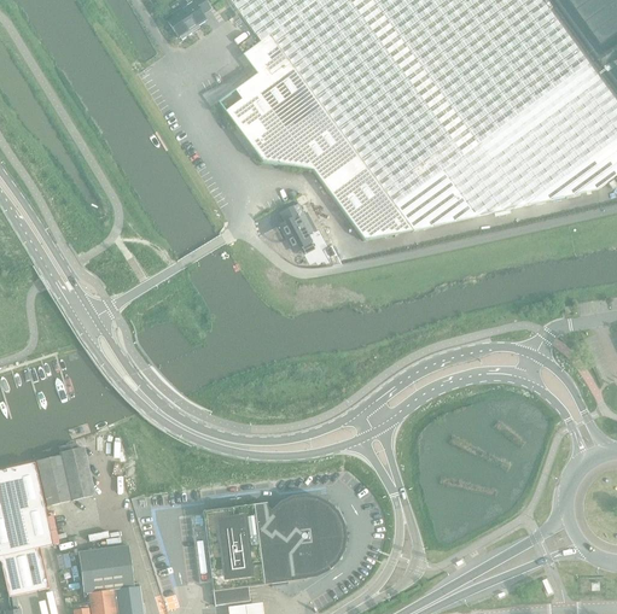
[(202,12),(210,7),(205,0),(187,0),(188,3),(167,17),(179,35),(180,34),(181,36),(191,30),(190,28),(205,17),(202,12)]
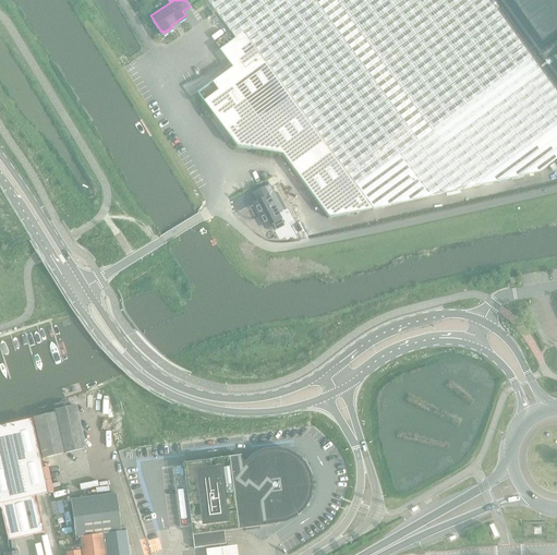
[(208,0),(216,10),(235,36),(235,35),(243,29),(366,198),(373,207),(374,206),(540,169),(556,156),(556,92),(489,0),(208,0)]
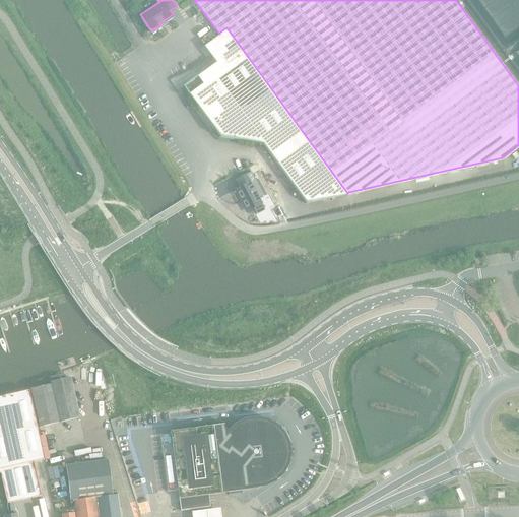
[(216,60),(184,84),(220,135),(263,142),(307,201),(320,191),(324,197),(341,185),(226,27),(219,33),(219,34),(218,34),(204,44),(216,60)]
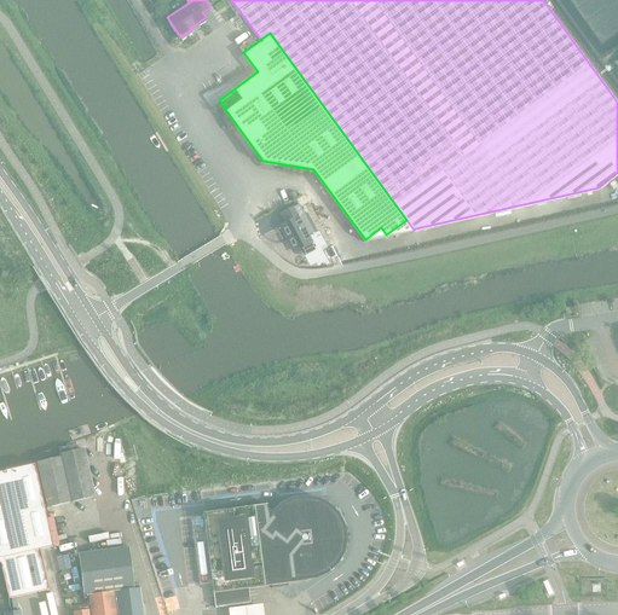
[(299,203),(300,206),(311,201),(307,195),(305,193),(296,197),(299,203)]
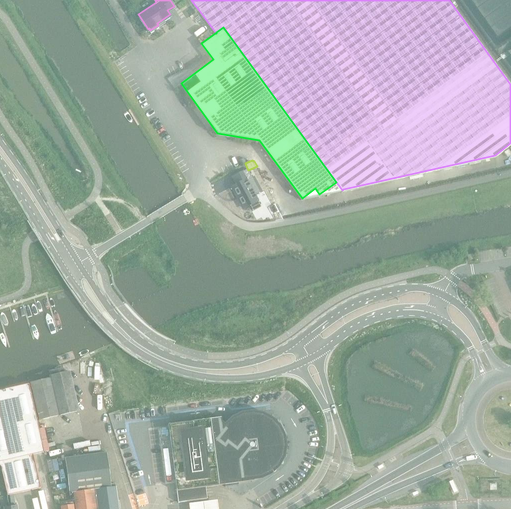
[(247,168),(246,169),(233,176),(236,183),(231,186),(235,194),(237,193),(244,207),(251,204),(254,209),(261,205),(258,200),(255,193),(261,191),(253,176),(252,176),(248,170),(247,168)]
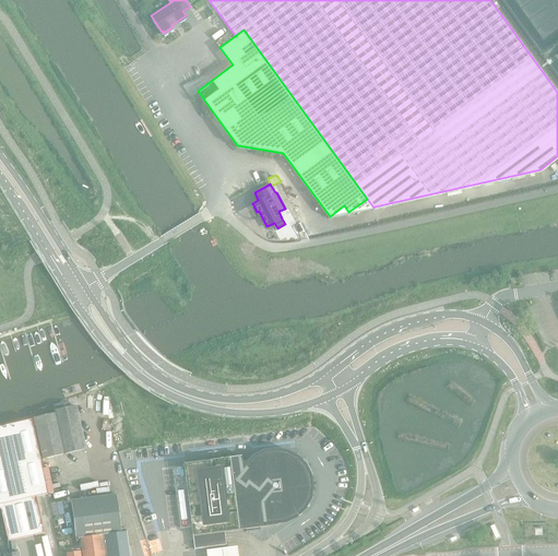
[(293,224),(300,238),(310,236),(301,220),(293,224)]
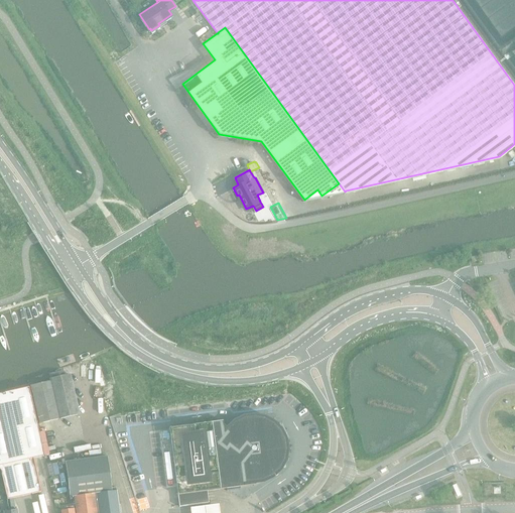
[(39,421),(80,412),(71,372),(50,377),(50,379),(31,383),(39,421)]
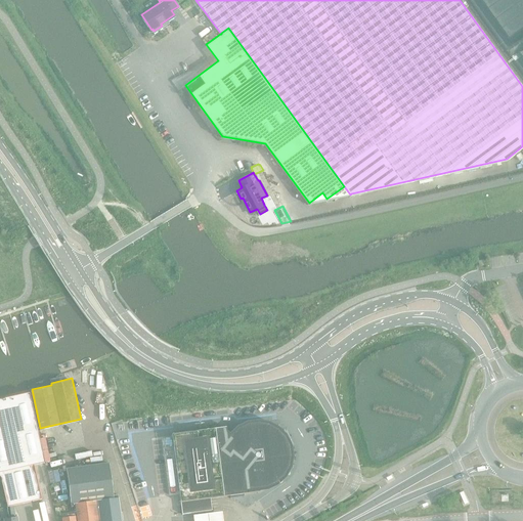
[(30,391),(0,397),(0,474),(2,477),(3,478),(8,505),(42,496),(35,463),(45,461),(30,391)]
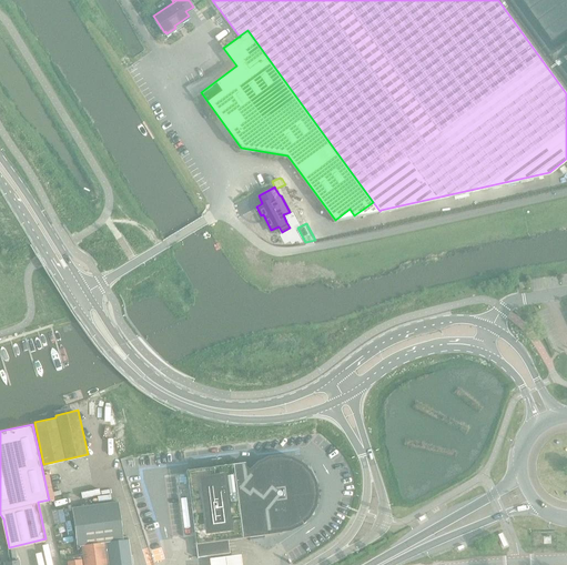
[(270,457),(260,463),(252,470),(246,465),(245,462),(246,462),(246,461),(186,468),(199,555),(231,551),(229,538),(250,536),(250,537),(265,536),(264,534),(271,533),(271,532),(270,530),(290,526),(300,521),(309,514),(313,504),(315,493),(314,482),(310,472),(302,464),(292,458),(281,456),(270,457)]
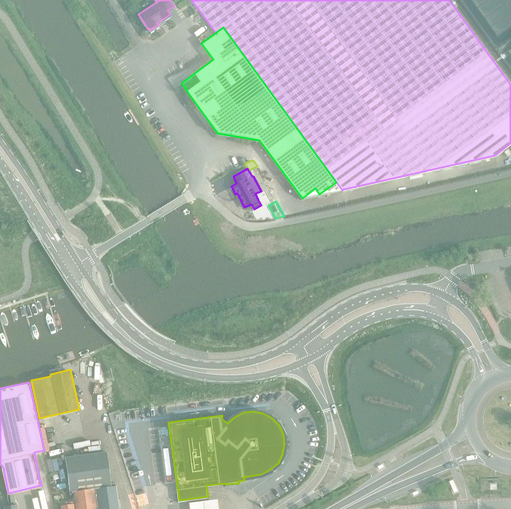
[(77,508),(119,508),(117,484),(111,485),(107,451),(66,456),(71,490),(74,490),(77,508)]
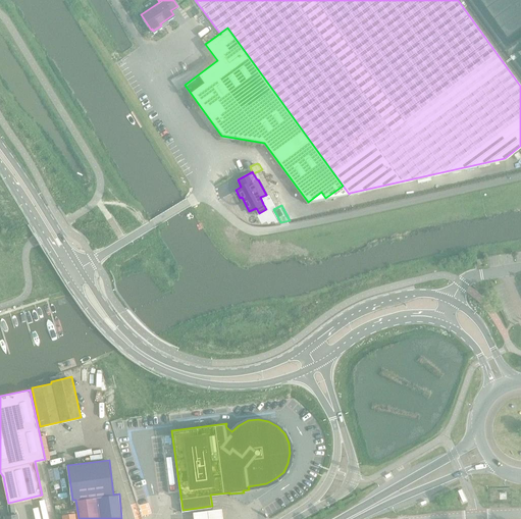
[(222,518),(221,508),(194,512),(194,518),(222,518)]
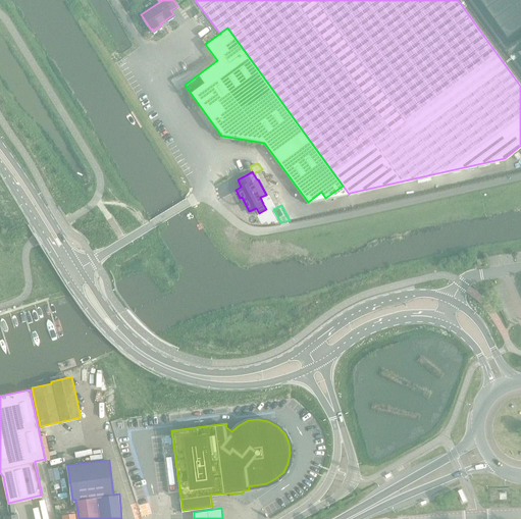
[(63,518),(75,518),(75,510),(69,511),(69,514),(63,515),(63,518)]
